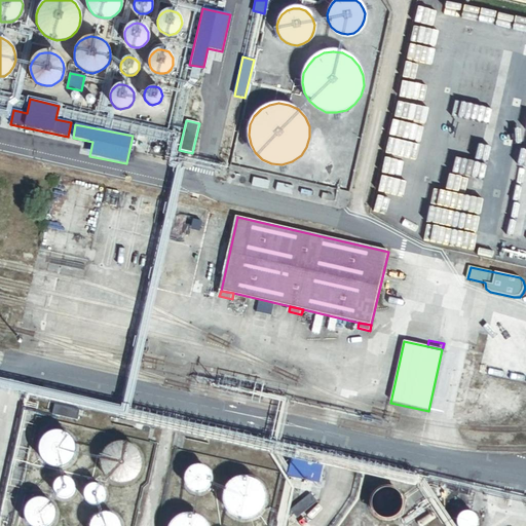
[(79,448),(79,446),(79,444),(78,442),(78,440),(77,438),(76,436),(74,434),(73,433),(71,430),(69,429),(67,429),(65,428),(63,428),(61,428),(59,428),(55,429),(53,429),(51,430),(50,433),(48,434),(47,436),(46,437),(45,439),(44,442),(44,444),(43,446),(43,448),(44,450),(45,452),(45,454),(47,456),(48,458),(50,459),(51,460),(53,461),(55,462),(58,463),(60,463),(62,463),(65,463),(67,462),(69,462),(71,461),(73,459),(74,458),(75,456),(77,454),(78,453),(78,450),(79,448)]
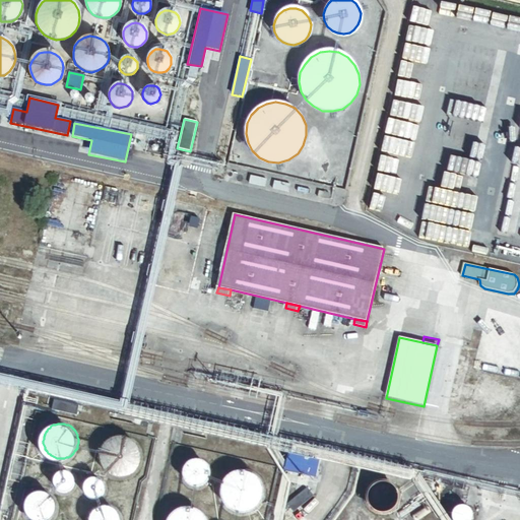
[(139,462),(140,460),(140,458),(140,455),(140,453),(140,450),(139,448),(138,445),(137,443),(135,441),(133,440),(131,438),(129,437),(127,436),(124,435),(122,435),(119,435),(117,435),(114,436),(112,437),(110,438),(108,439),(106,441),(104,443),(103,445),(102,447),(101,450),(101,452),(100,455),(101,457),(101,460),(102,462),(103,464),(104,467),(106,469),(108,470),(109,472),(112,473),(114,474),(116,475),(119,475),(122,475),(124,475),(126,474),(129,473),(131,472),(133,470),(135,469),(136,467),(138,465),(139,462)]
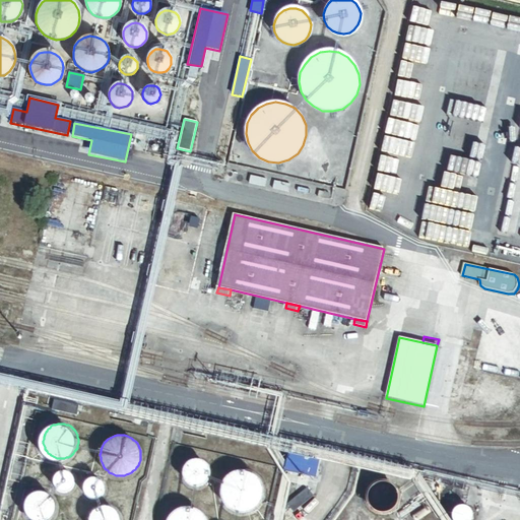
[(211,476),(211,474),(212,472),(212,471),(212,469),(211,468),(211,466),(210,465),(210,464),(209,462),(207,461),(206,460),(205,459),(203,459),(202,458),(200,458),(199,458),(197,458),(196,459),(194,459),(193,460),(191,461),(190,462),(189,463),(188,465),(188,466),(187,467),(187,469),(187,471),(187,472),(187,474),(188,475),(188,477),(189,478),(190,479),(191,480),(192,481),(194,482),(195,483),(197,483),(198,483),(200,483),(201,483),(203,483),(205,482),(206,481),(207,480),(208,479),(209,478),(210,477),(211,476)]
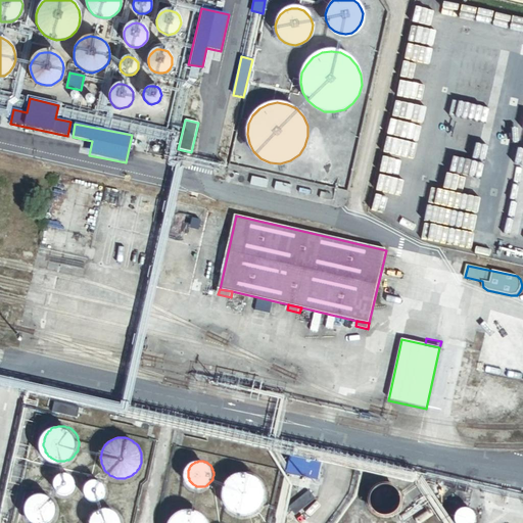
[(78,484),(78,481),(78,479),(77,477),(75,475),(73,473),(70,472),(68,472),(65,472),(63,473),(61,475),(59,476),(58,479),(58,481),(58,484),(59,486),(60,488),(62,490),(64,491),(66,492),(69,492),(72,491),(74,490),(76,488),(78,486),(78,484)]
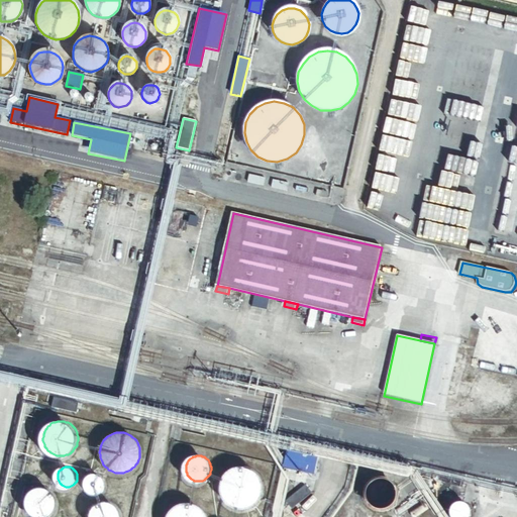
[(262,495),(263,492),(263,490),(263,487),(263,485),(263,482),(262,480),(261,478),(260,476),(257,474),(255,472),(253,470),(251,469),(249,468),(246,468),(244,467),(241,467),(239,467),(236,468),(234,469),(232,470),(230,472),(228,473),(226,475),(225,477),(224,480),(223,482),(222,485),(222,487),(222,490),(223,492),(224,494),(225,497),(226,499),(228,501),(229,502),(231,504),(234,505),(236,506),(238,507),(241,507),(243,507),(246,507),(248,506),(251,505),(253,504),(255,503),(257,501),(259,499),(261,497),(262,495)]
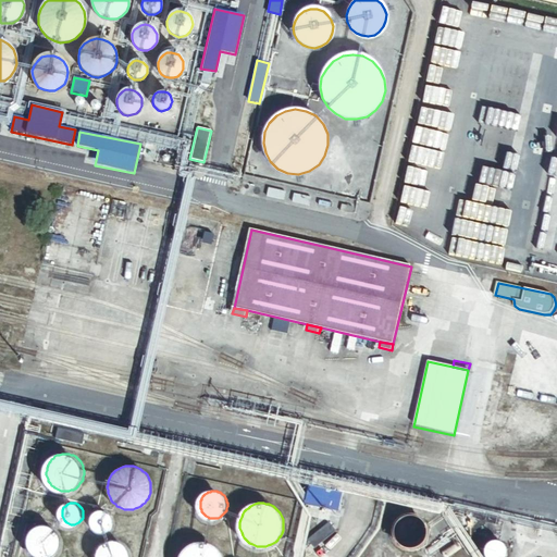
[(115,522),(115,519),(115,517),(113,515),(112,512),(110,510),(108,509),(104,509),(102,509),(99,510),(97,512),(96,515),(95,517),(94,519),(94,522),(95,524),(96,527),(98,529),(100,530),(103,531),(106,531),(109,530),(111,529),(113,527),(114,524),(115,522)]
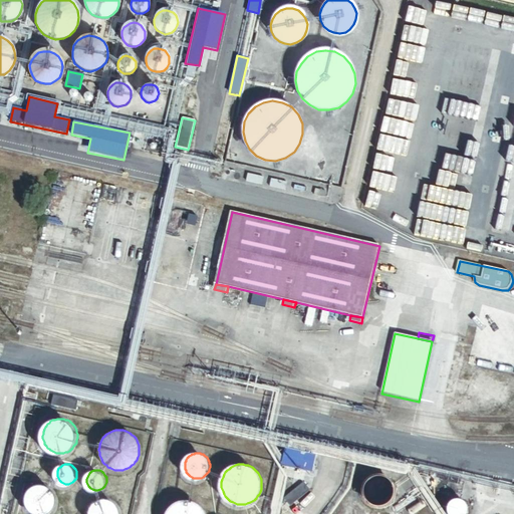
[(394,494),(394,492),(394,490),(394,488),(393,487),(392,485),(391,483),(390,482),(389,481),(387,480),(386,479),(383,478),(381,478),(379,477),(377,477),(376,477),(374,478),(372,479),(370,479),(369,481),(367,482),(366,483),(365,485),(364,487),(364,488),(363,490),(363,492),(363,494),(364,496),(364,497),(365,499),(366,501),(367,502),(369,503),(370,505),(372,505),(374,506),(375,507),(377,507),(379,507),(381,507),(383,506),(384,506),(387,505),(389,504),(390,502),(391,501),(392,499),(393,498),(394,496),(394,494)]
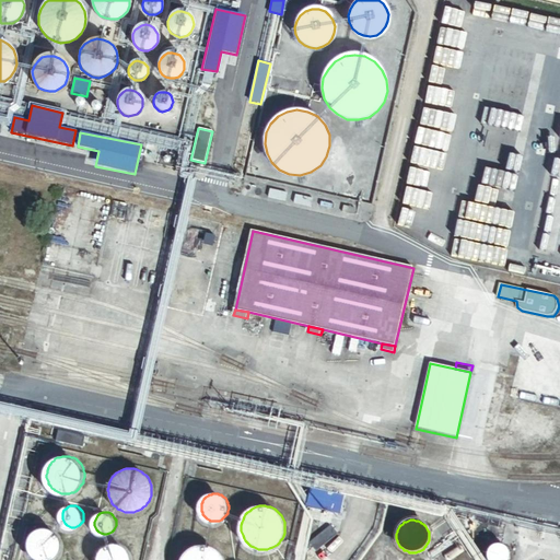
[(63,546),(63,544),(63,541),(63,539),(62,538),(61,536),(60,534),(59,533),(58,532),(56,531),(55,529),(53,528),(50,527),(48,527),(46,527),(45,527),(43,528),(41,528),(38,529),(37,532),(35,533),(34,534),(33,536),(32,538),(32,539),(32,541),(31,544),(31,546),(32,548),(32,549),(33,551),(34,553),(35,555),(37,556),(38,558),(41,558),(43,559),(44,559),(46,559),(48,559),(50,559),(53,559),(55,559),(56,558),(58,557),(59,555),(60,553),(61,551),(62,550),(63,548),(63,546)]
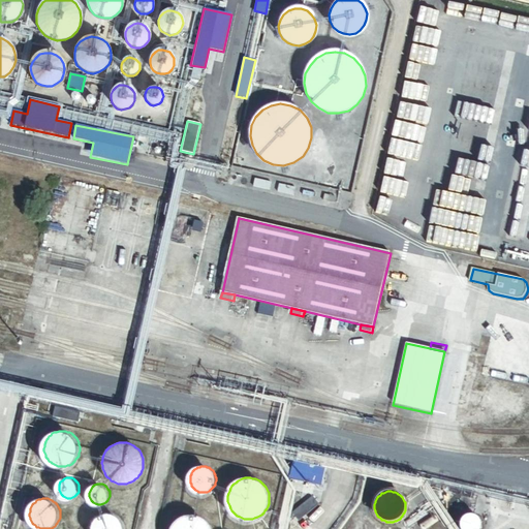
[(125,528),(125,527),(125,525),(124,523),(123,522),(122,520),(121,519),(120,517),(118,516),(117,515),(115,514),(113,514),(111,514),(109,514),(107,514),(105,514),(103,515),(101,516),(100,517),(99,518),(97,520),(96,521),(96,523),(95,525),(95,527),(94,528),(125,528)]
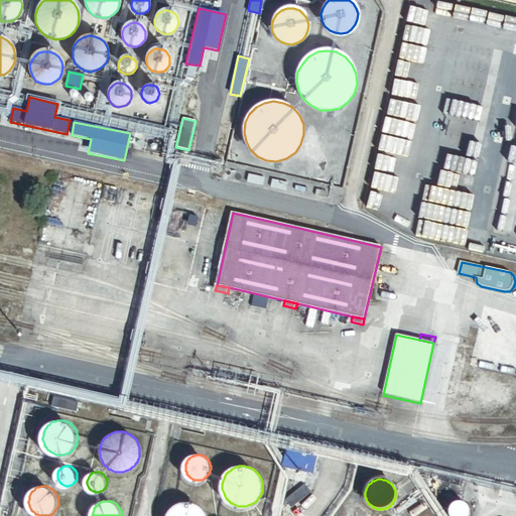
[(205,515),(205,514),(204,512),(203,510),(201,508),(200,506),(197,505),(195,503),(192,502),(189,502),(187,501),(185,501),(182,502),(180,502),(177,503),(175,504),(173,506),(171,508),(169,510),(168,512),(167,514),(166,515),(205,515)]
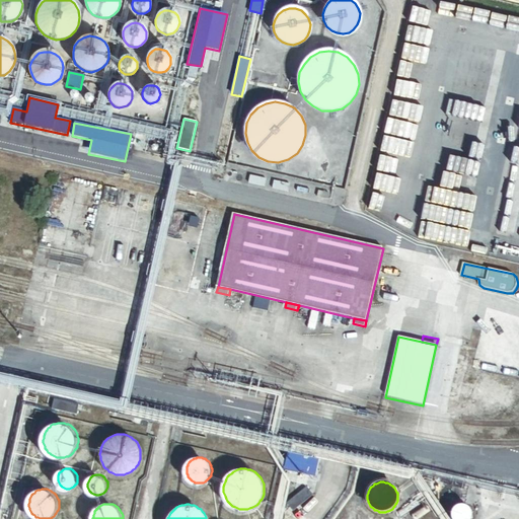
[(470,517),(471,514),(470,512),(469,509),(468,508),(466,506),(463,505),(461,505),(458,505),(456,506),(454,507),(453,509),(451,511),(451,514),(451,516),(452,518),(469,518),(470,518),(470,517)]
